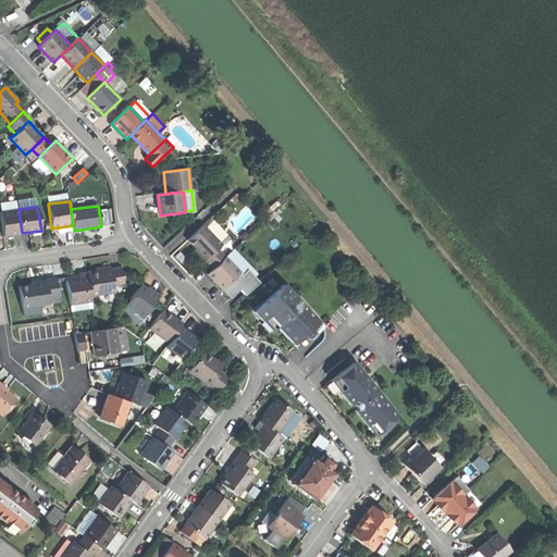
[(12,235),(22,233),(19,209),(0,211),(0,214),(3,236),(12,235)]
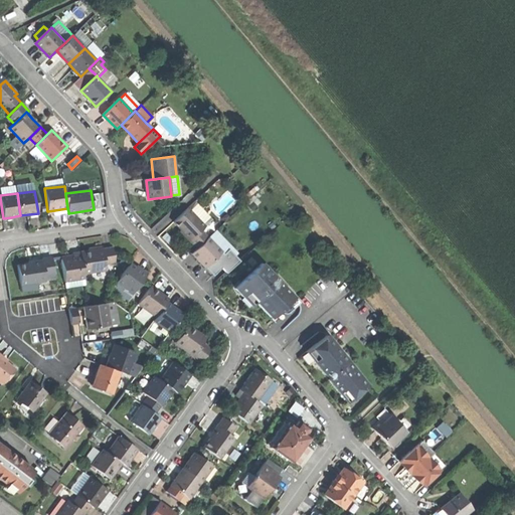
[(194,202),(188,208),(205,226),(211,220),(194,202)]
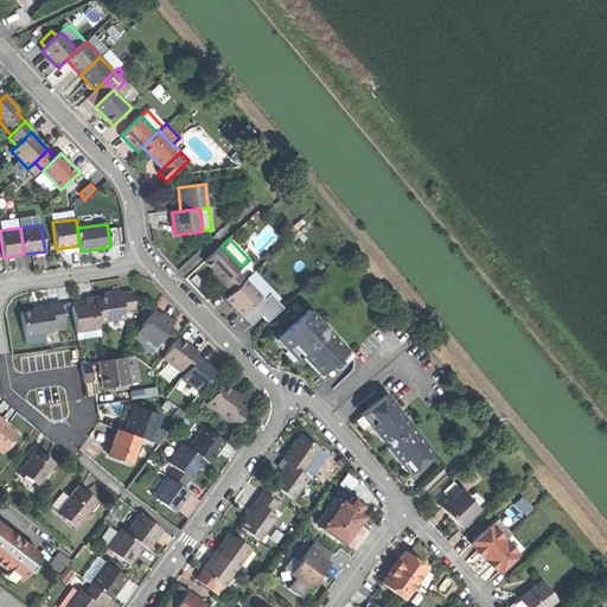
[(216,274),(225,282),(237,272),(242,267),(222,246),(205,262),(216,274)]
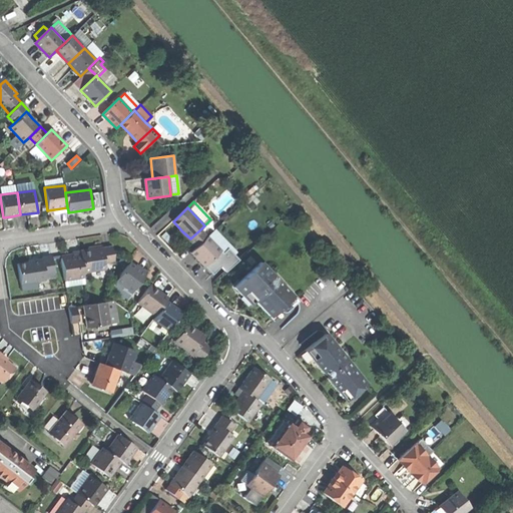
[(207,236),(200,229),(190,238),(188,240),(195,247),(207,236)]
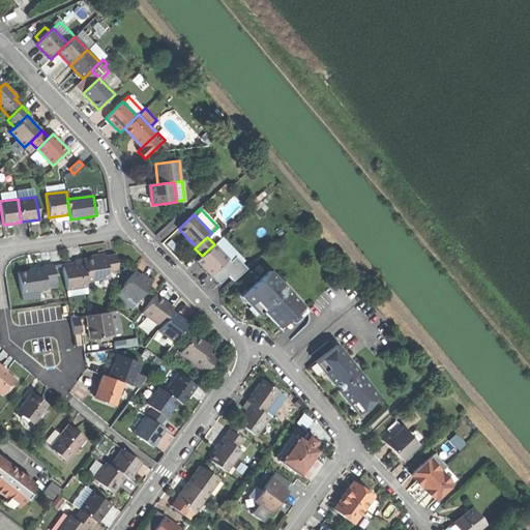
[(222,238),(214,245),(228,259),(235,253),(222,238)]
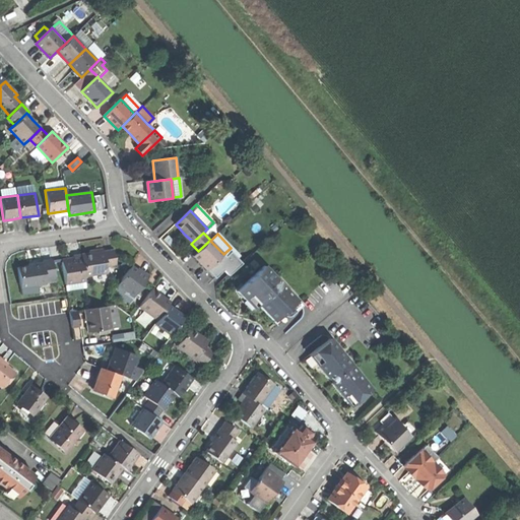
[(210,241),(210,240),(198,251),(193,256),(200,263),(207,270),(223,254),(210,241)]
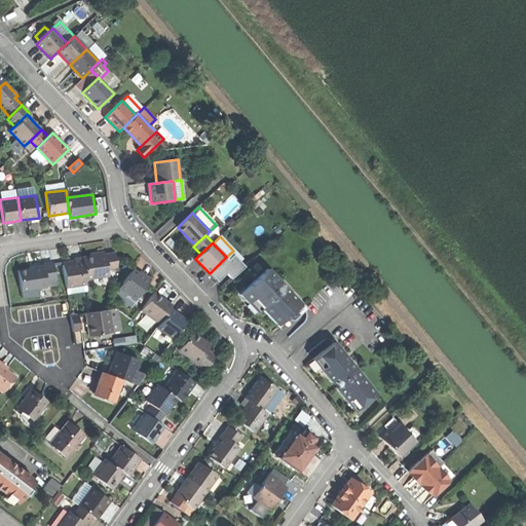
[(115,253),(105,254),(108,270),(118,268),(115,253)]
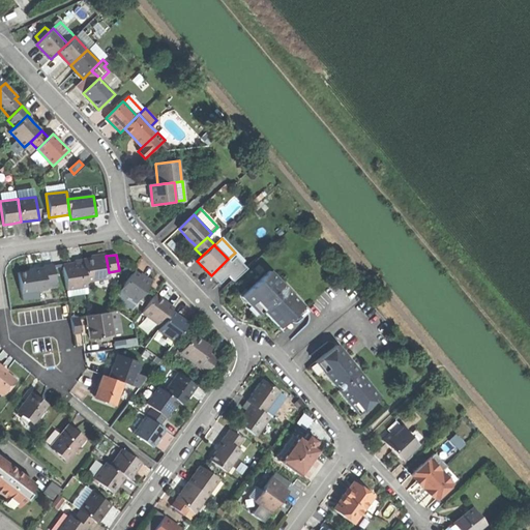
[(91,258),(83,260),(84,264),(86,282),(110,278),(109,272),(106,256),(105,256),(91,258)]
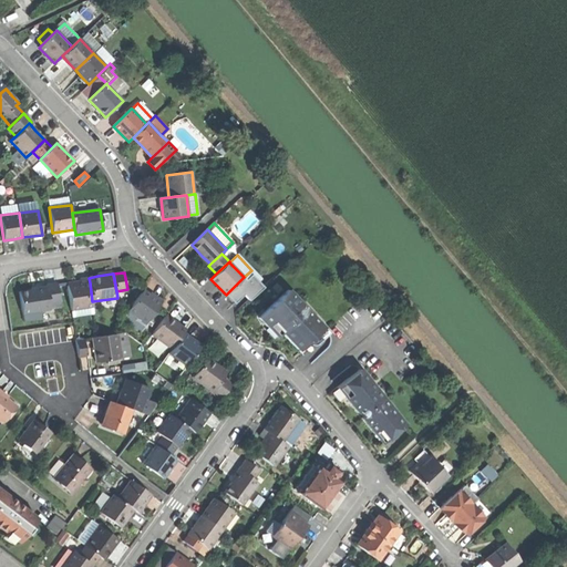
[(68,286),(71,310),(93,307),(92,301),(90,282),(81,284),(75,285),(68,286)]
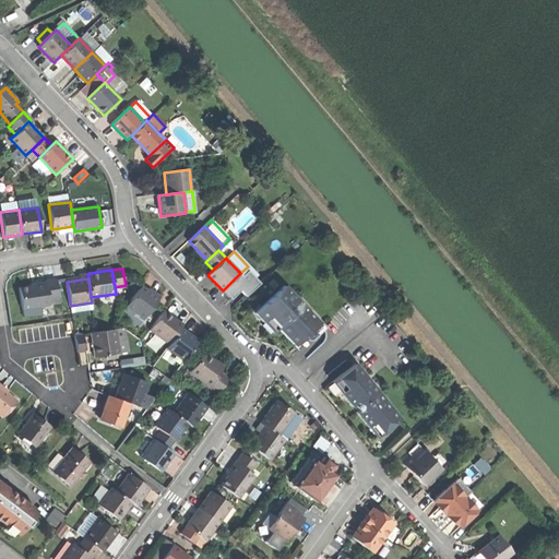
[(46,282),(46,284),(48,299),(59,297),(57,281),(46,282)]
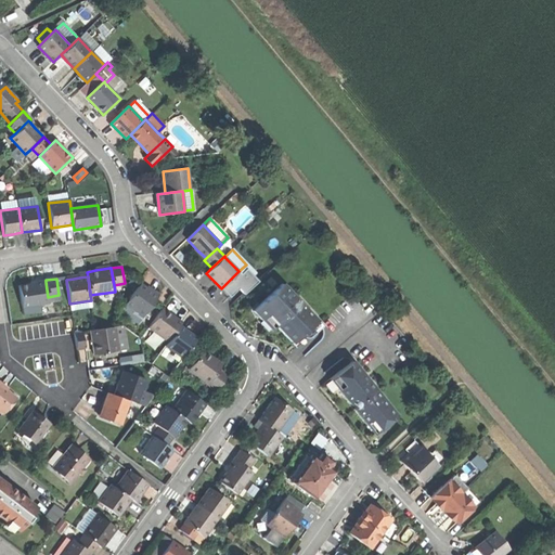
[(272,322),(288,340),(313,318),(279,281),(249,308),(261,321),(267,326),(272,322)]
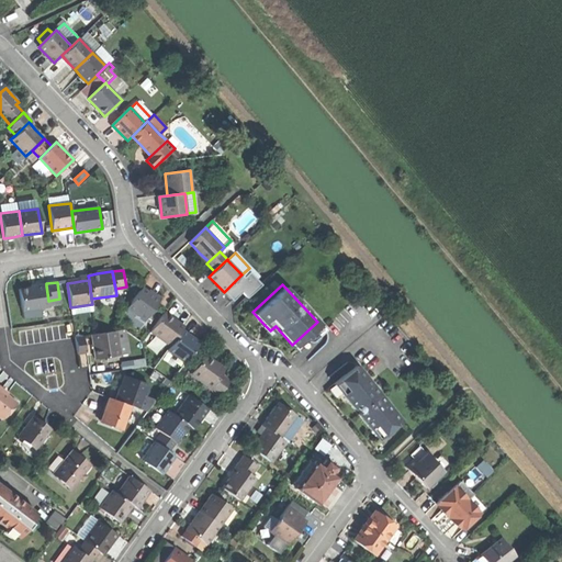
[(33,288),(20,289),(23,311),(49,307),(48,301),(46,285),(33,288)]
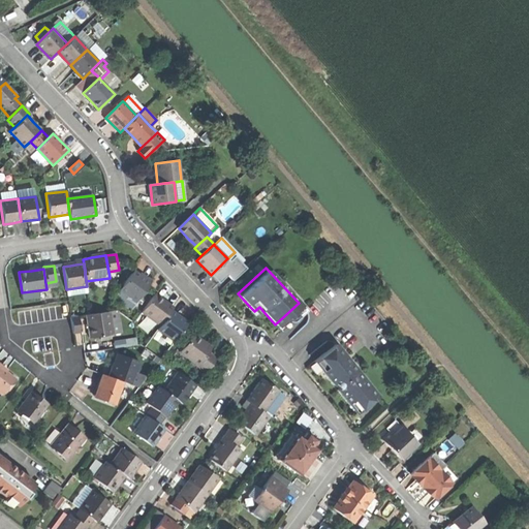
[(120,289),(136,302),(150,282),(142,276),(133,271),(120,289)]
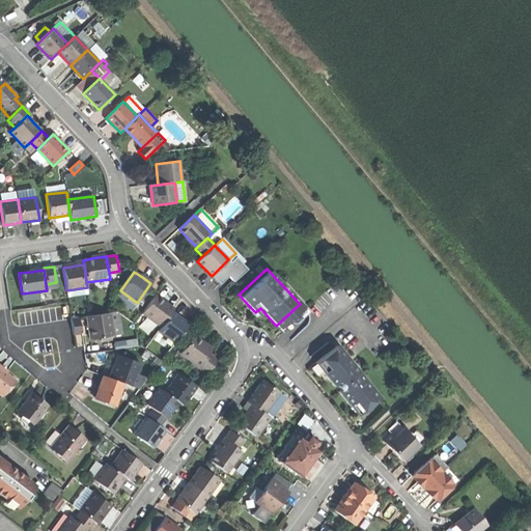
[(142,313),(161,327),(172,311),(174,309),(165,302),(156,295),(142,313)]
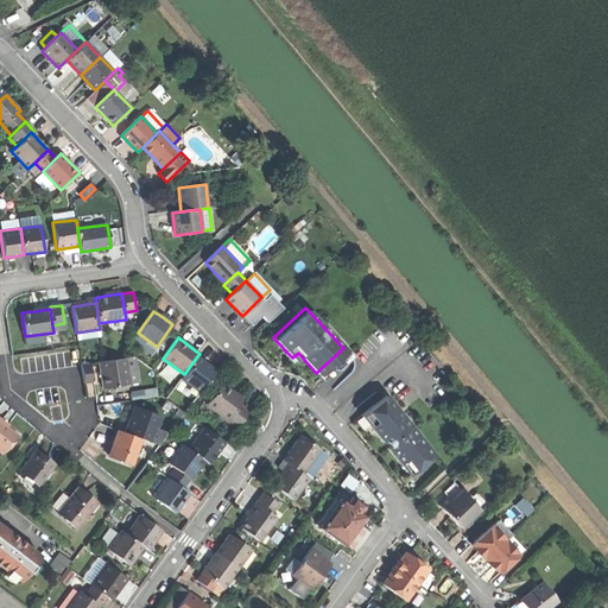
[(207,365),(197,356),(184,374),(181,379),(201,393),(216,371),(207,365)]
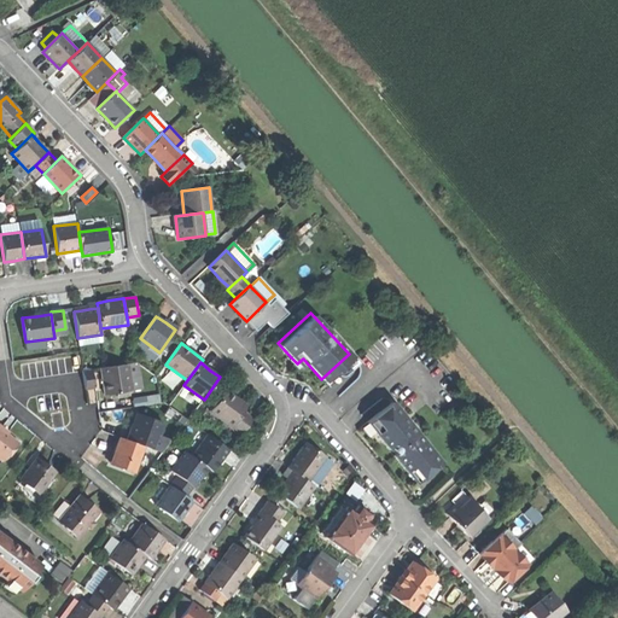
[(100,368),(105,395),(115,394),(132,391),(127,363),(100,368)]
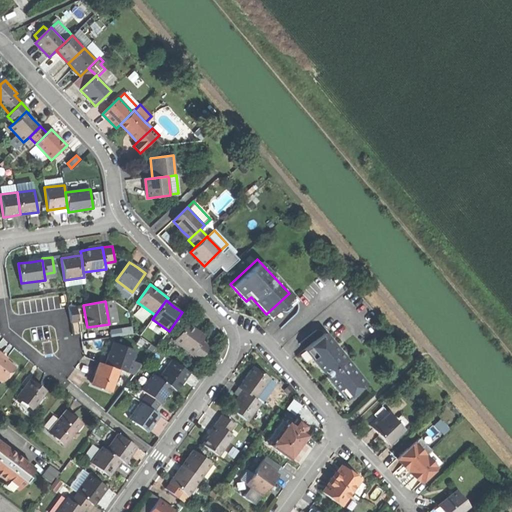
[(71,323),(79,322),(76,306),(69,307),(71,323)]
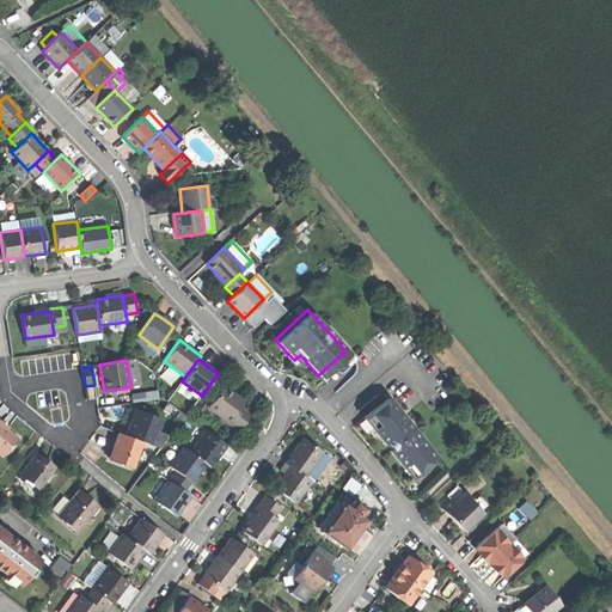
[(240,396),(219,380),(203,402),(234,424),(240,416),(245,409),(236,402),(240,396)]
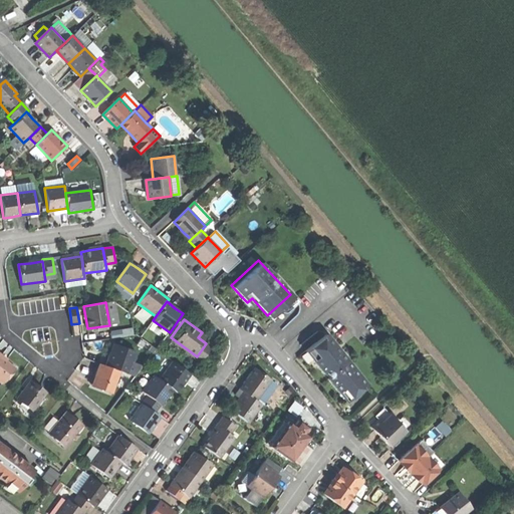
[(110,332),(111,337),(134,334),(133,329),(110,332)]
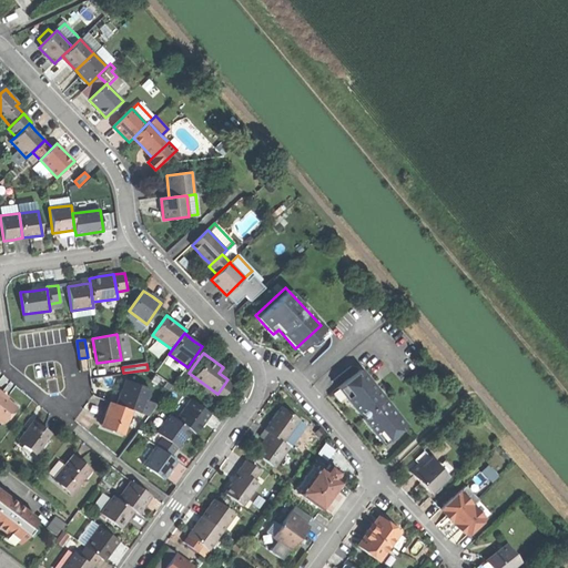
[(348,404),(357,414),(381,395),(357,367),(334,386),(348,404)]
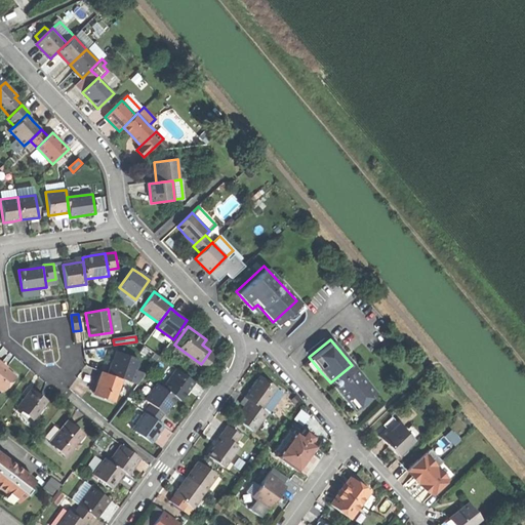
[(111,365),(108,374),(121,379),(127,381),(131,368),(135,369),(138,360),(120,353),(117,362),(112,360),(111,365)]
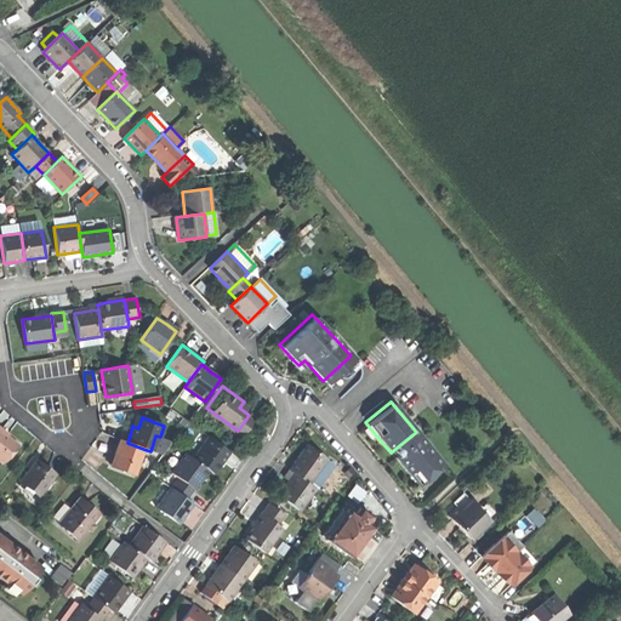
[(0,460),(3,463),(18,445),(7,436),(1,431),(3,429),(0,427),(0,460)]
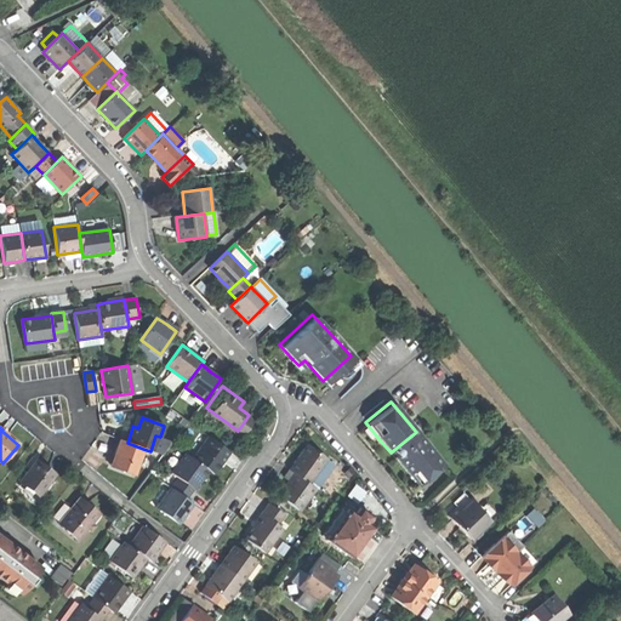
[(415,482),(440,461),(416,432),(391,453),(403,468),(415,482)]
